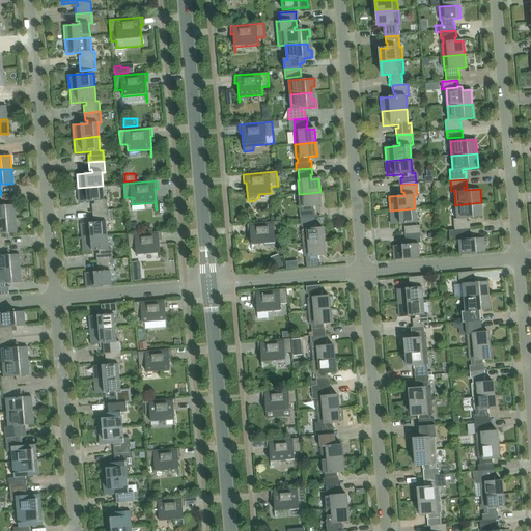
[(92,204),(92,212),(108,211),(108,199),(104,200),(103,186),(78,188),(79,202),(94,201),(94,204),(92,204)]
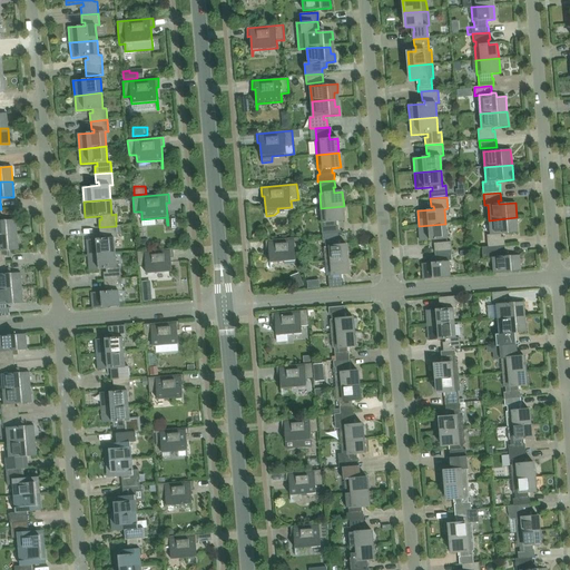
[(322,227),(322,235),(338,233),(338,226),(337,226),(336,222),(345,220),(344,206),(321,208),(322,223),(323,222),(324,227),(322,227)]
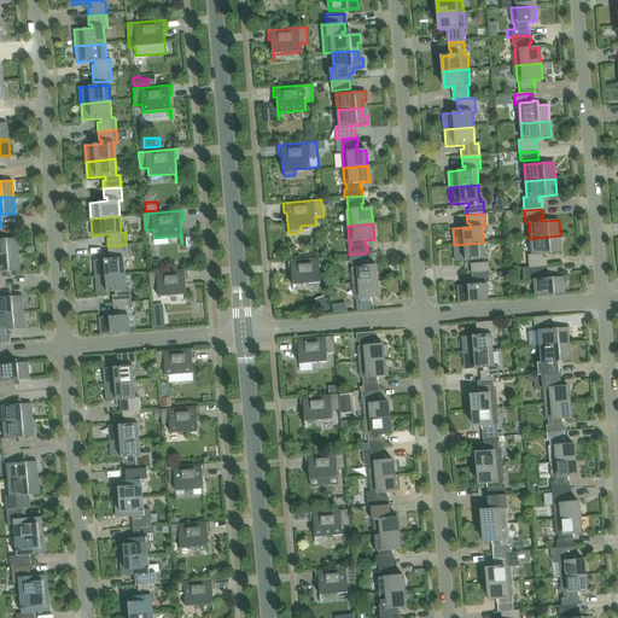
[(0,256),(18,255),(17,238),(0,239),(0,235),(1,235),(1,227),(0,227),(0,256)]
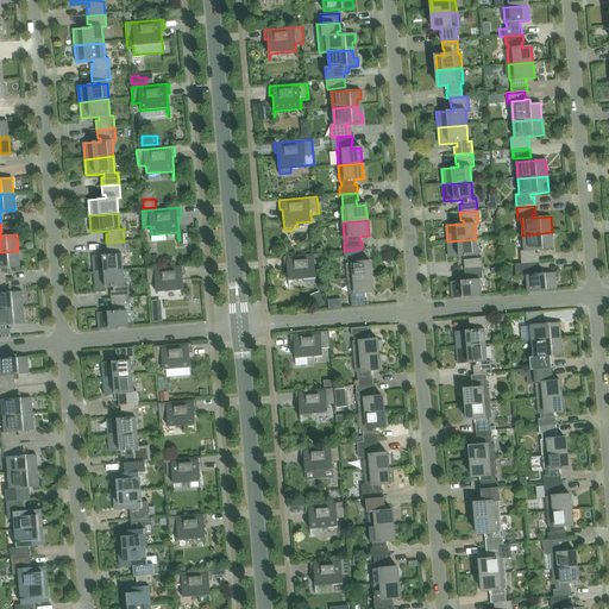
[(520,251),(521,263),(539,262),(539,253),(535,253),(535,250),(553,249),(552,232),(522,236),(525,251),(520,251)]
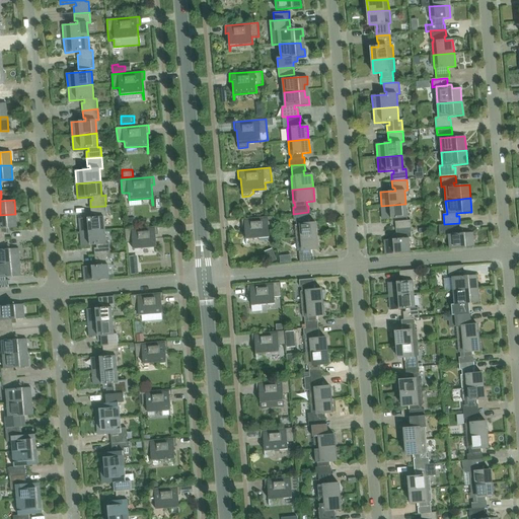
[(408,218),(405,204),(381,206),(382,220),(408,218)]
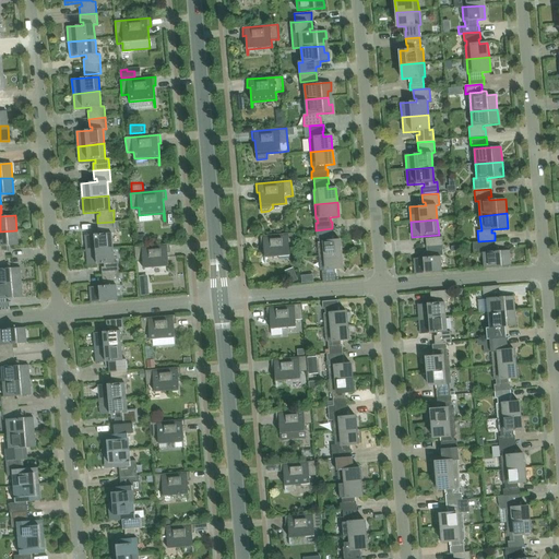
[(115,222),(114,222),(97,223),(98,229),(96,230),(96,235),(85,236),(86,250),(113,248),(111,234),(115,233),(115,230),(119,230),(118,222),(115,222)]
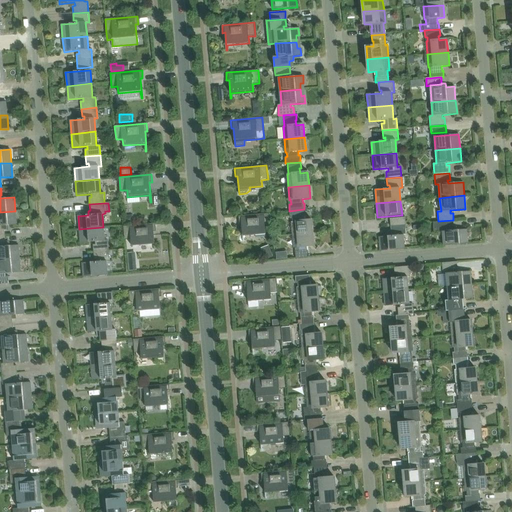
[(291,222),(292,235),(313,233),(312,220),(304,220),(304,216),(305,216),(304,209),(289,211),(290,217),(292,217),(292,221),(291,222)]
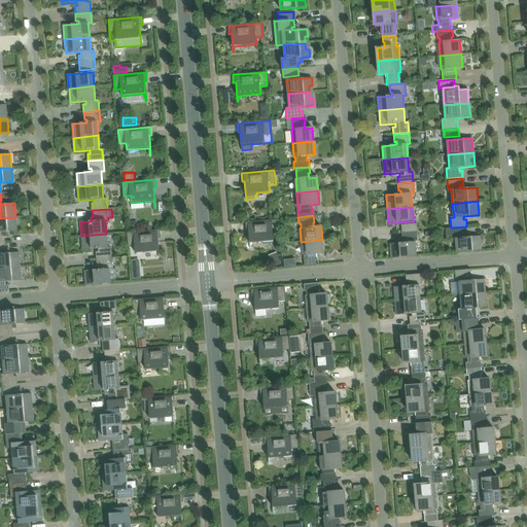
[(0,243),(5,243),(4,237),(7,236),(6,232),(16,231),(15,217),(0,218),(0,243)]
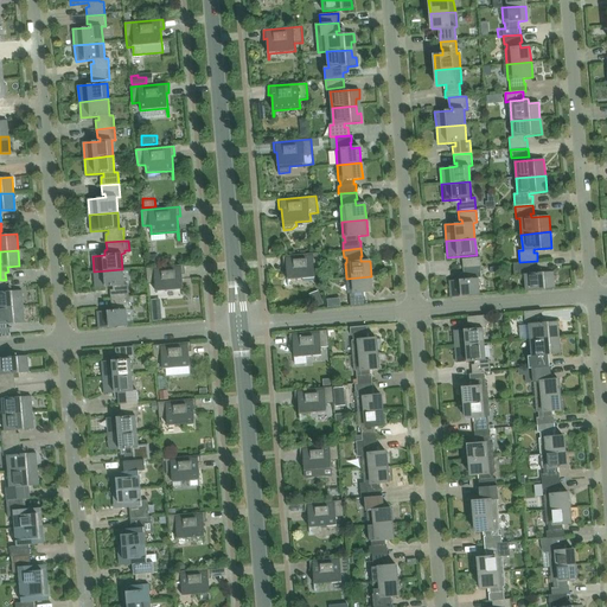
[(320,253),(282,256),(283,266),(286,266),(288,287),(289,287),(288,280),(315,278),(314,269),(323,269),(320,253)]
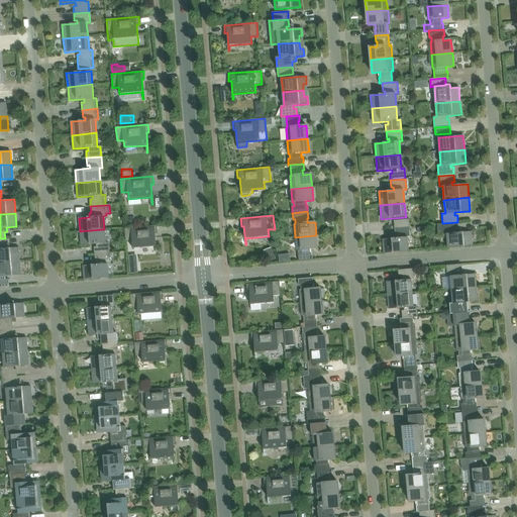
[(134,218),(126,219),(127,226),(134,225),(134,218)]
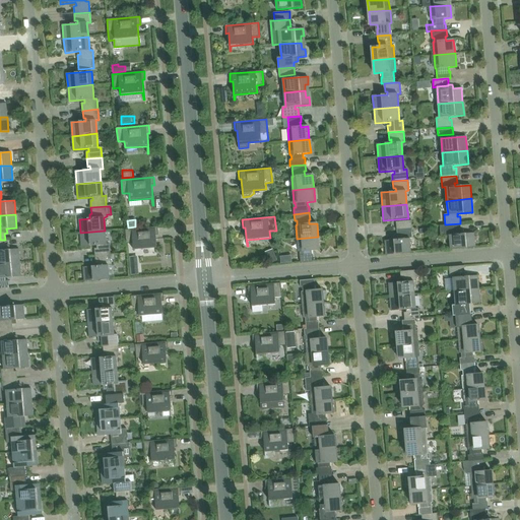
[(411,220),(396,222),(397,230),(412,229),(411,220)]
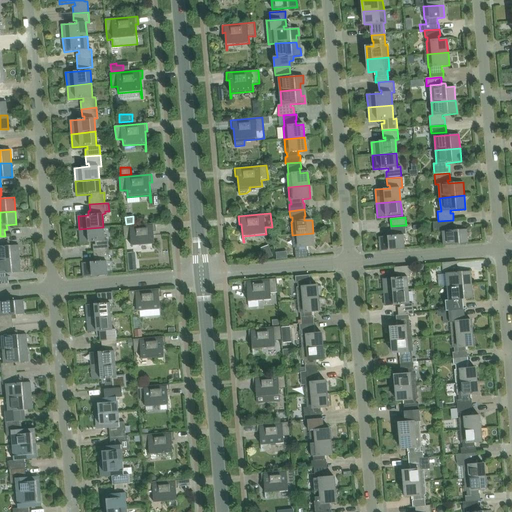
[(454,227),(453,220),(438,221),(438,222),(434,223),(434,232),(442,232),(444,245),(468,243),(467,229),(452,230),(452,227),(454,227)]
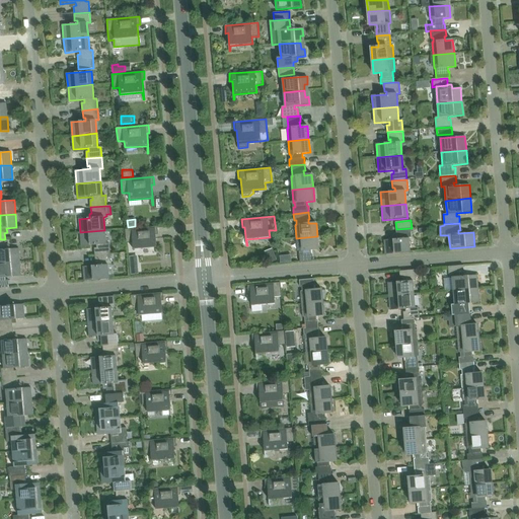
[(157,254),(155,234),(158,234),(157,226),(125,229),(126,243),(133,242),(133,249),(156,247),(156,254),(157,254)]
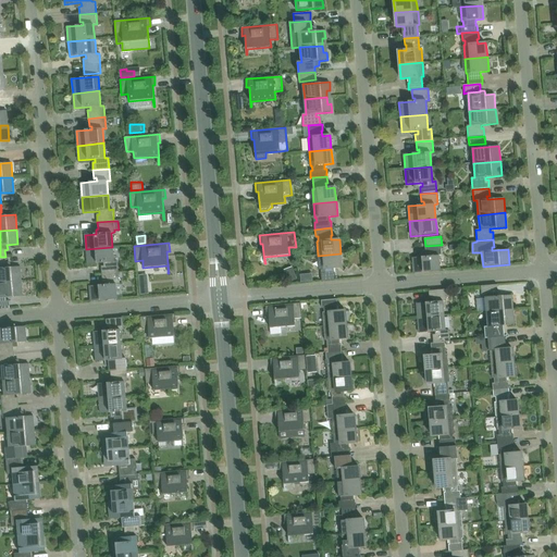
[(422,257),(412,258),(413,273),(441,271),(440,256),(443,255),(442,245),(425,246),(425,252),(422,252),(422,257)]
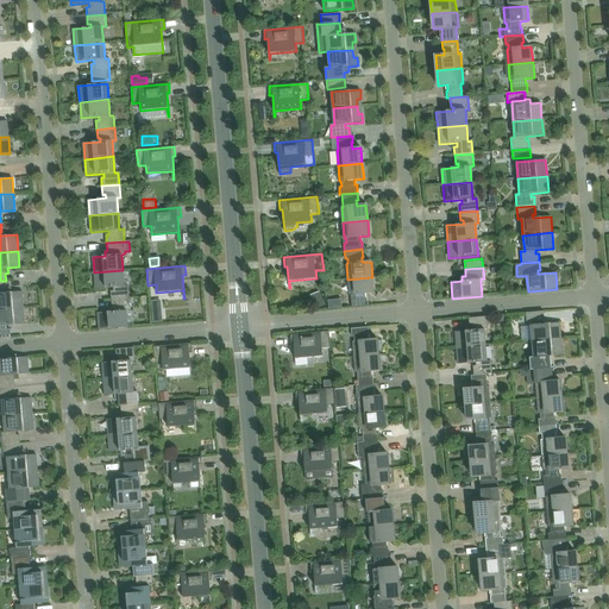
[(111,292),(112,300),(130,299),(129,286),(125,286),(123,270),(94,272),(95,289),(113,288),(113,292),(111,292)]
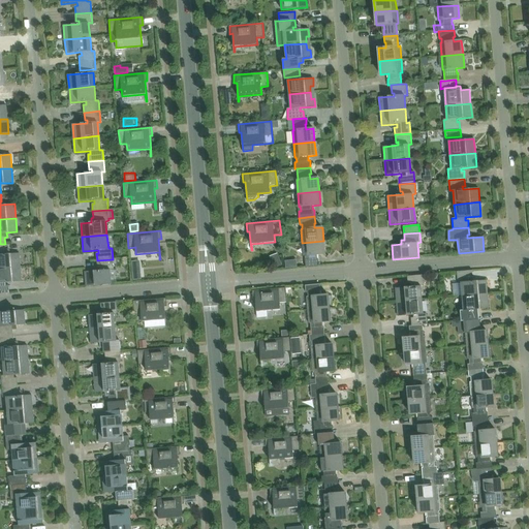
[(324,254),(323,241),(302,243),(303,256),(305,255),(306,267),(318,266),(318,259),(317,259),(316,254),(324,254)]
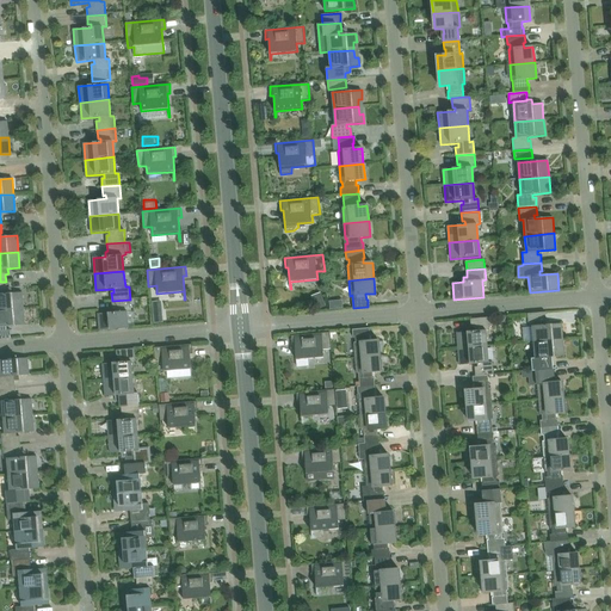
[(0,310),(24,309),(22,292),(4,294),(4,290),(7,290),(6,282),(0,282),(0,310)]
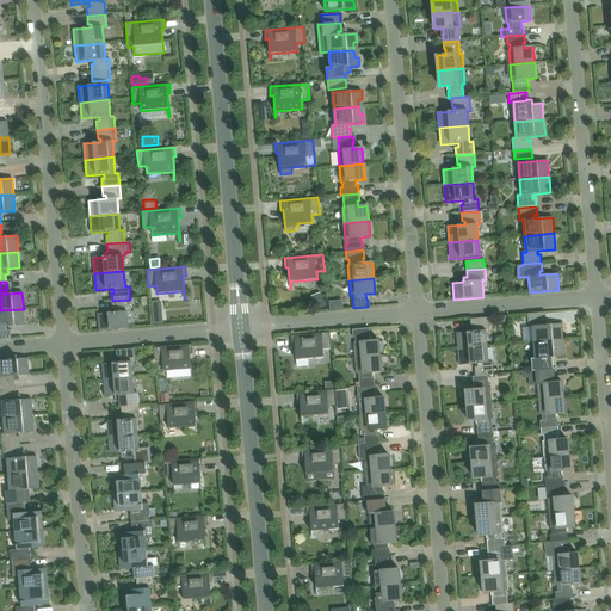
[(131,312),(130,300),(112,301),(112,309),(116,309),(116,313),(98,314),(99,331),(129,328),(127,312),(131,312)]
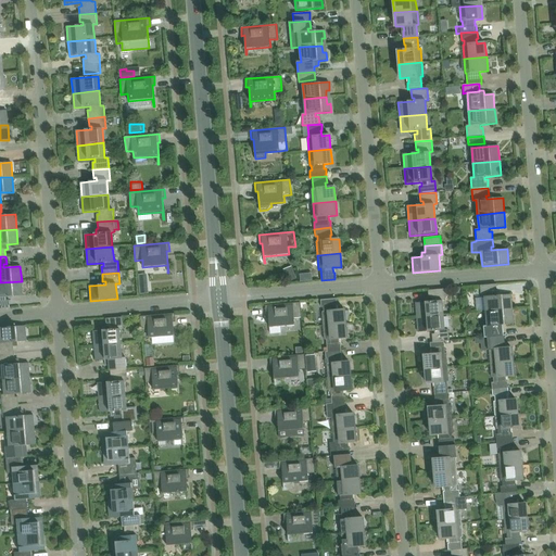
[(22,281),(0,282),(0,308),(10,308),(10,300),(7,300),(7,298),(23,295),(22,281)]
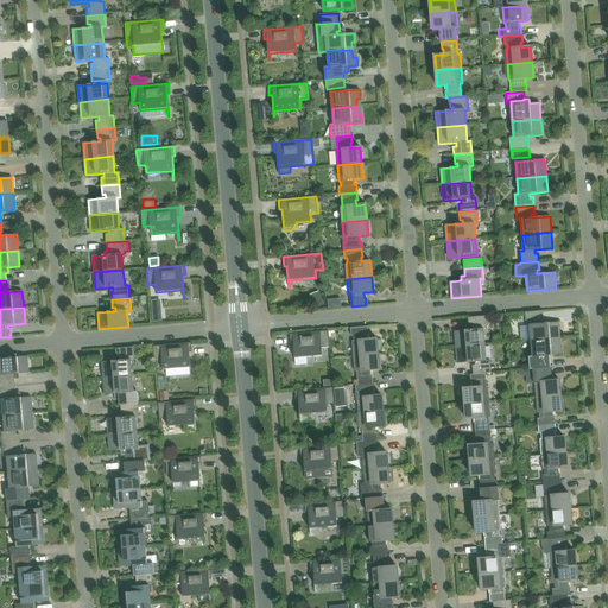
[(162,310),(152,311),(153,322),(163,322),(162,310)]
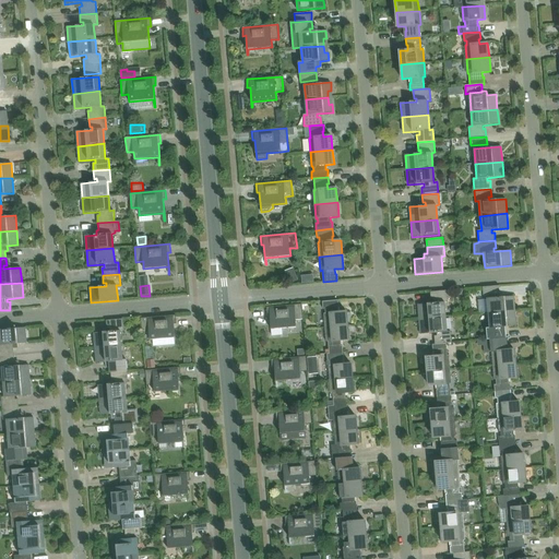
[(483,295),(500,294),(499,286),(483,287),(483,295)]
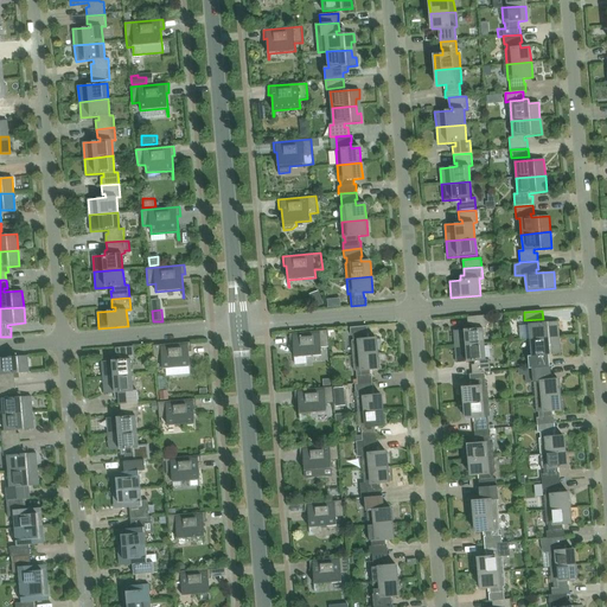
[(454,331),(455,346),(484,344),(483,328),(486,327),(485,315),(467,317),(468,326),(471,326),(472,328),(454,331)]
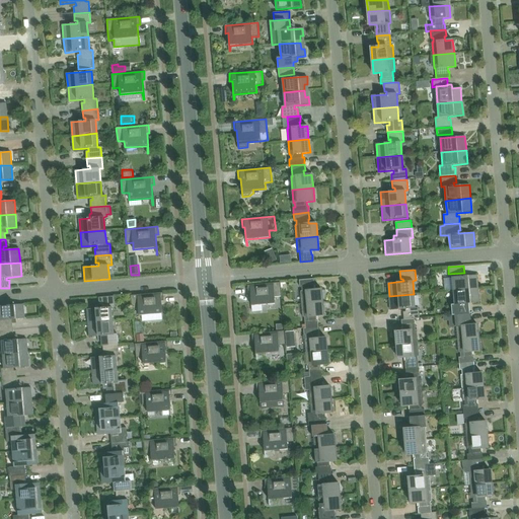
[(452,277),(453,291),(478,289),(476,275),(452,277)]
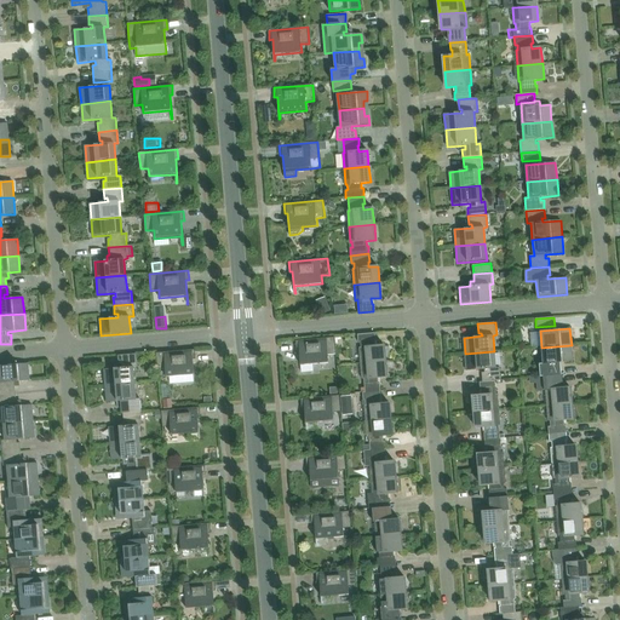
[(360,348),(361,363),(385,361),(384,345),(375,346),(374,340),(377,340),(375,333),(357,334),(359,343),(361,342),(361,348),(360,348)]
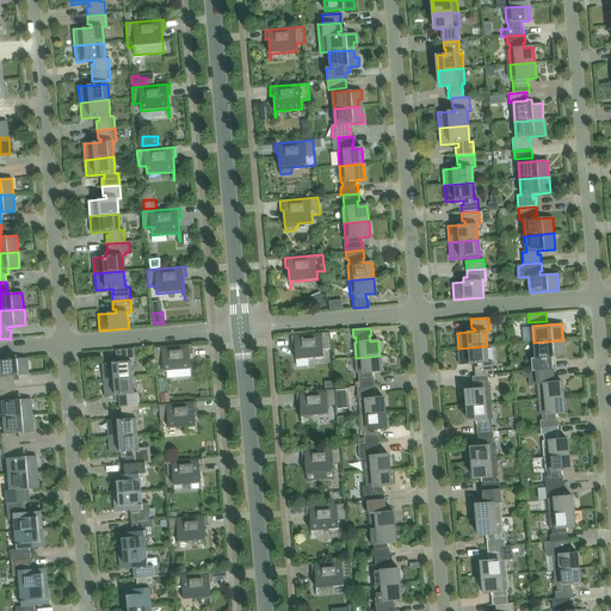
[(329,332),(291,335),(292,345),(295,345),(297,366),(298,366),(297,359),(323,358),(323,350),(331,349),(329,332)]
